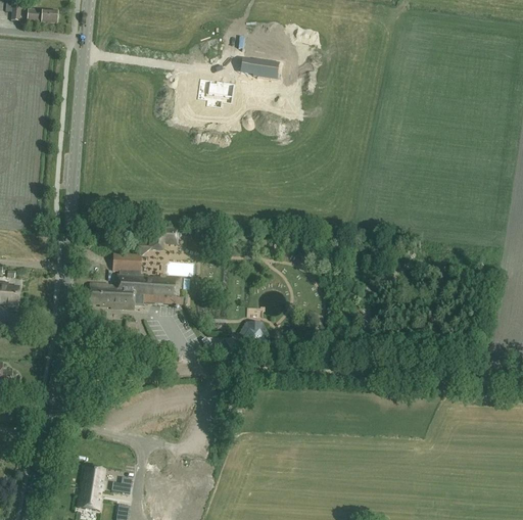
[(6,0),(5,8),(11,9),(10,18),(19,18),(21,0),(6,0)]
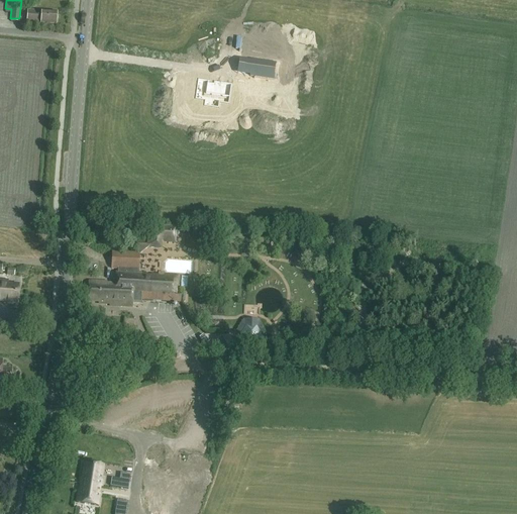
[(27,7),(26,19),(56,21),(57,9),(27,7)]
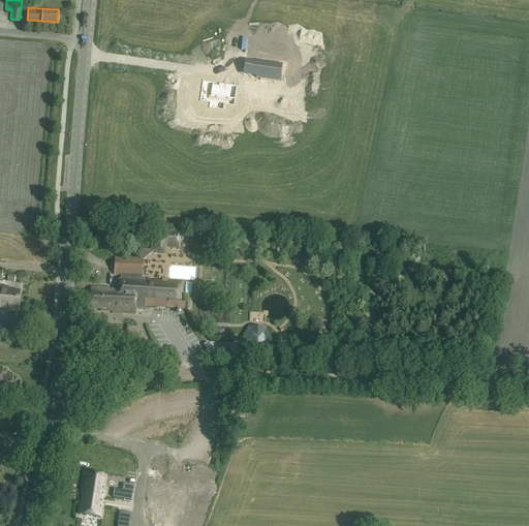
[(283,62),(259,58),(259,59),(245,57),(243,72),(257,74),(257,75),(280,79),(283,62)]
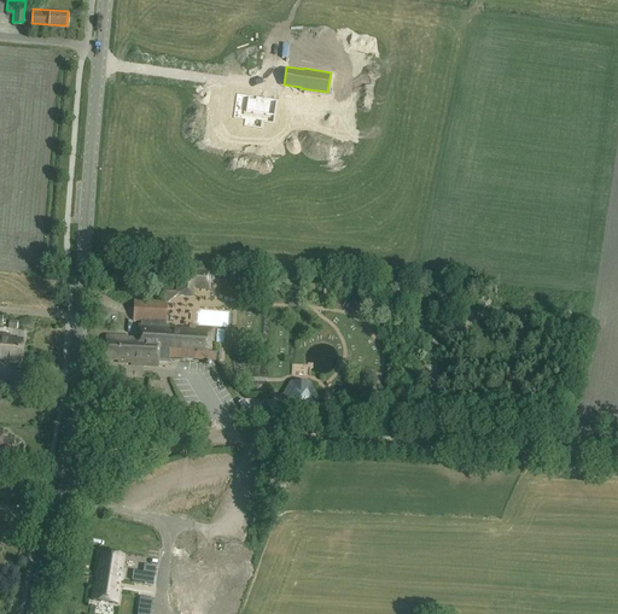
[(261,124),(262,118),(274,120),(278,97),(256,93),(255,95),(249,94),(250,92),(237,91),(233,115),(245,116),(244,122),(261,124)]
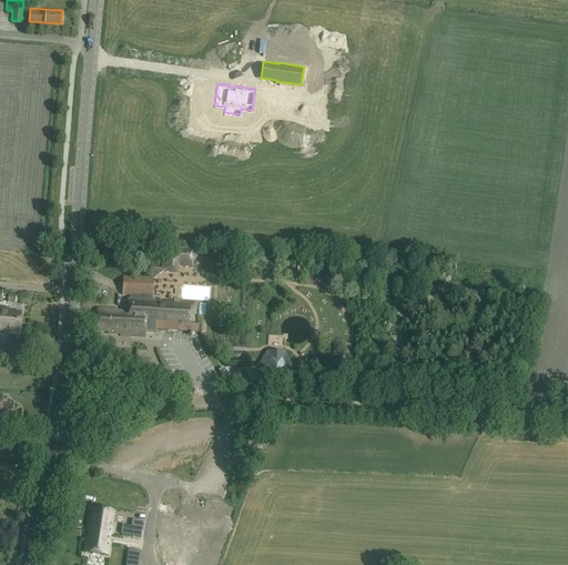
[(161,270),(178,270),(178,264),(193,264),(194,245),(162,243),(161,270)]
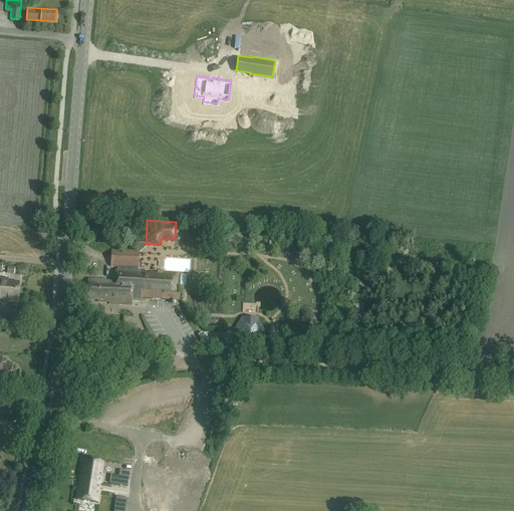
[(88,276),(87,297),(98,297),(98,299),(108,299),(108,301),(132,302),(132,298),(140,298),(141,296),(180,298),(180,291),(173,291),(173,289),(177,289),(178,271),(163,270),(163,268),(158,268),(158,269),(151,269),(151,271),(146,271),(146,269),(137,268),(138,250),(111,248),(111,264),(116,264),(116,266),(114,266),(113,278),(88,276)]
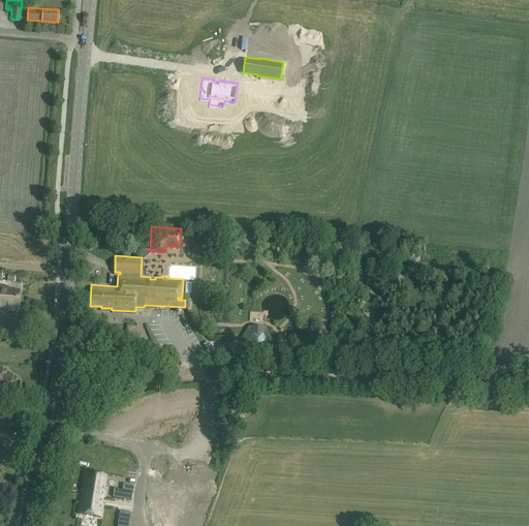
[(147,258),(150,265),(157,261),(154,255),(147,258)]
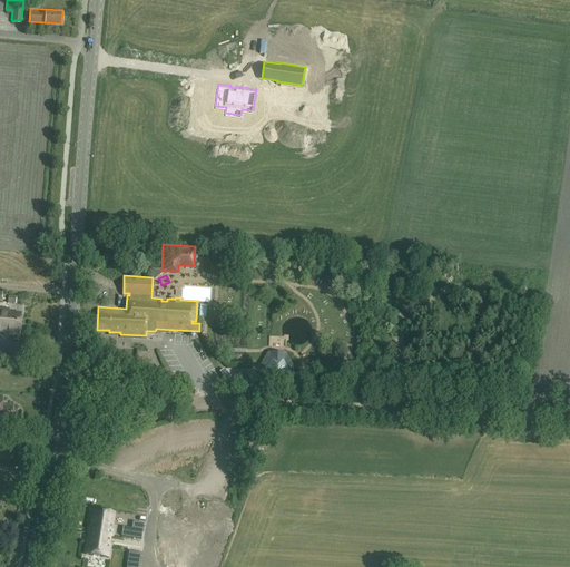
[(0,329),(18,331),(20,311),(9,310),(9,306),(0,304),(0,329)]
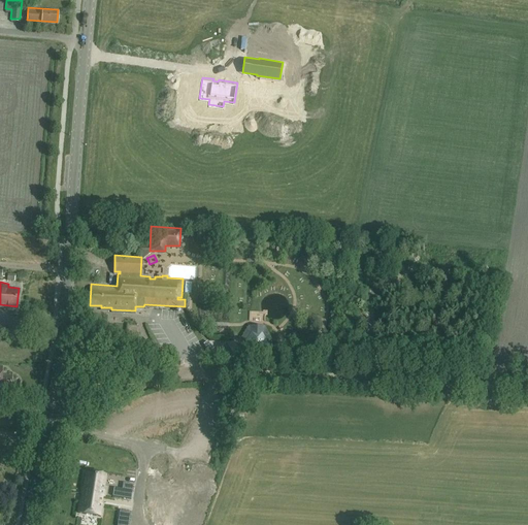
[(354,310),(353,321),(364,323),(366,313),(354,310)]
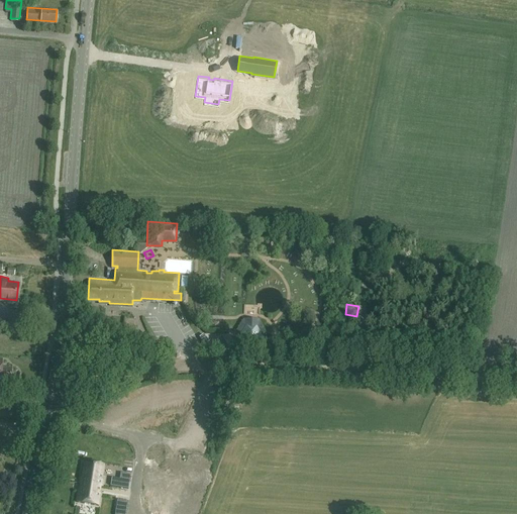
[(240,332),(245,341),(255,341),(261,332),(266,330),(260,317),(243,317),(236,329),(240,332)]
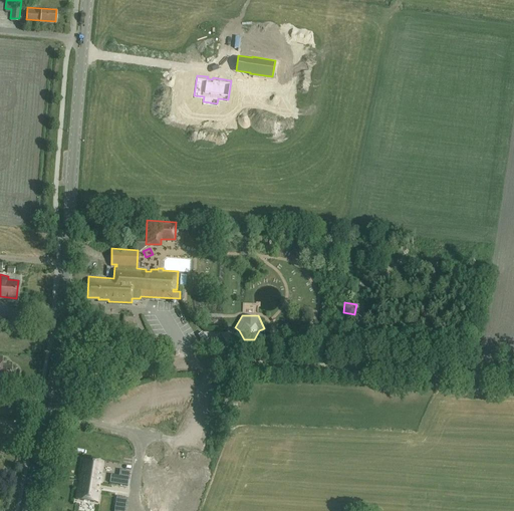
[(216,346),(224,345),(223,334),(215,335),(216,346)]
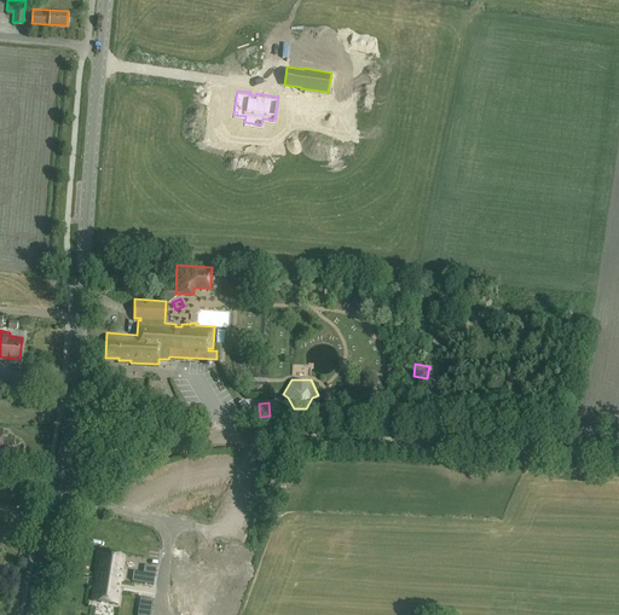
[(12,436),(1,436),(1,425),(0,424),(0,454),(9,456),(9,453),(12,453),(12,436)]
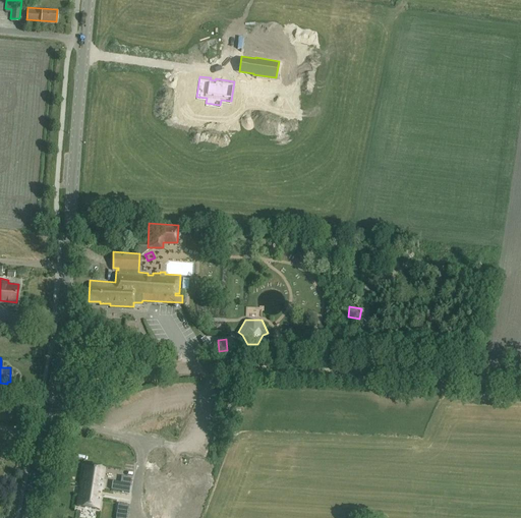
[(80,478),(79,484),(82,485),(100,487),(102,487),(103,480),(101,480),(104,466),(85,463),(83,478),(80,478)]
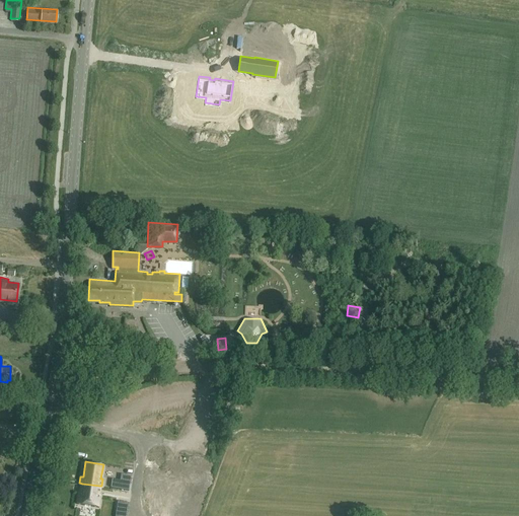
[(129,489),(131,476),(123,474),(121,487),(129,489)]
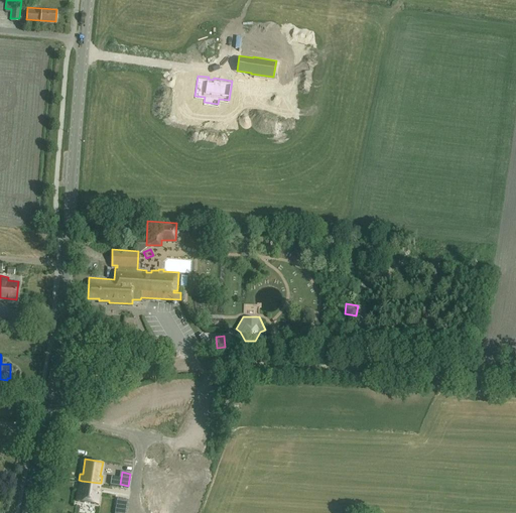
[(100,489),(98,489),(99,483),(82,481),(81,487),(79,486),(77,499),(98,502),(100,489)]
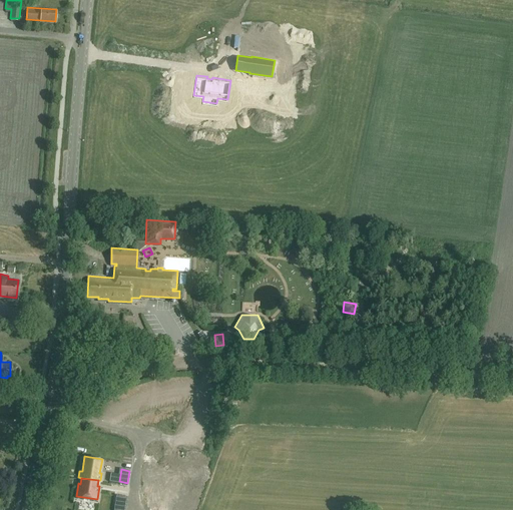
[(116,493),(113,509),(117,509),(124,509),(127,495),(116,493)]
